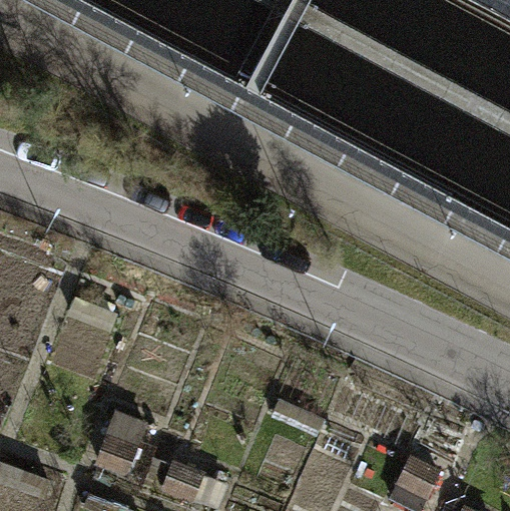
[(319,429),(323,418),(279,400),(274,410),(319,429)]
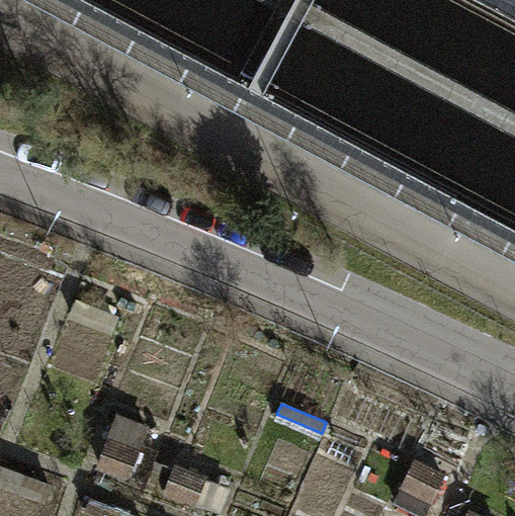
[(96,465),(129,478),(149,426),(116,413),(96,465)]
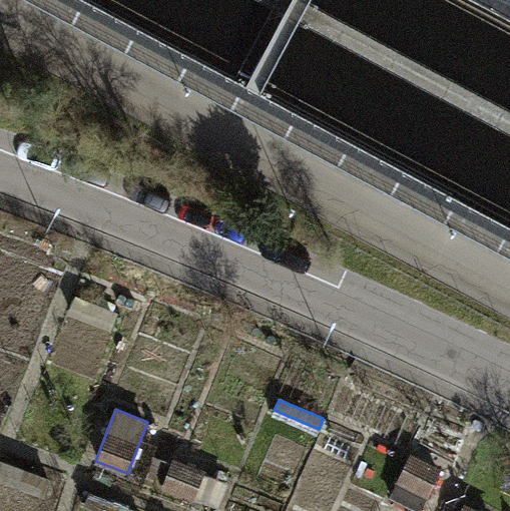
[(388,498),(413,510),(420,510),(441,469),(411,454),(388,498)]
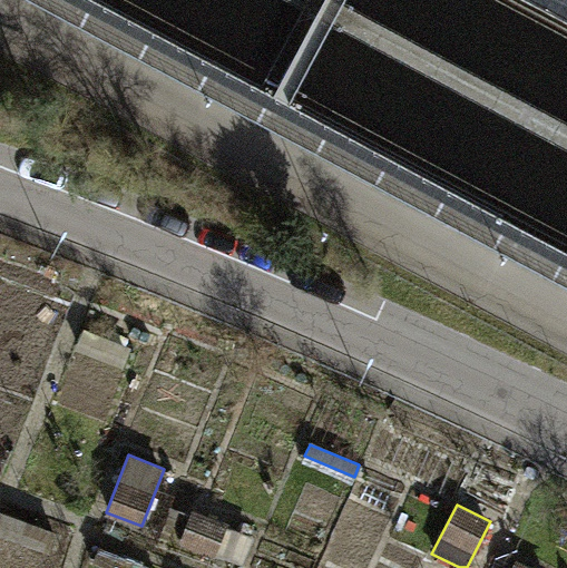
[(242,567),(255,537),(194,509),(179,540),(240,567),(242,567)]
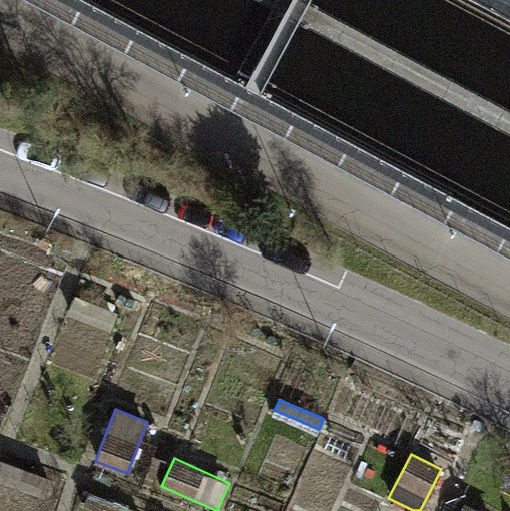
[(0,482),(40,497),(47,478),(0,461),(0,482)]
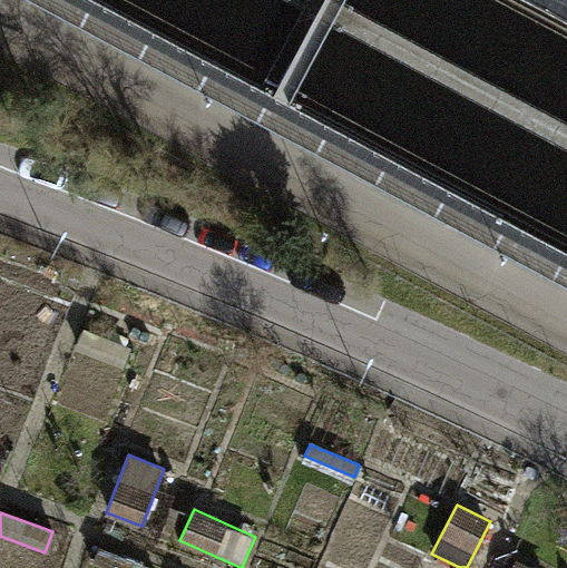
[(541,567),(517,556),(511,567),(541,567)]
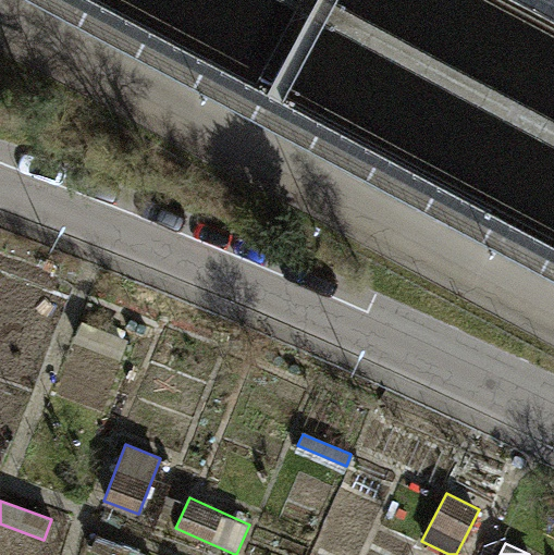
All buildings are outlined.
